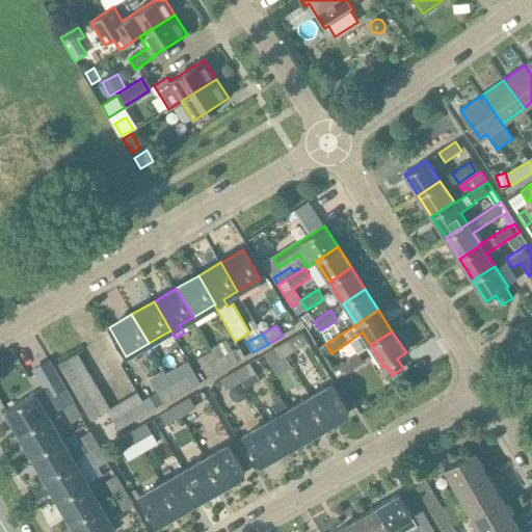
[(298,334),(280,345),(286,355),(309,342),(303,334),(298,334)]
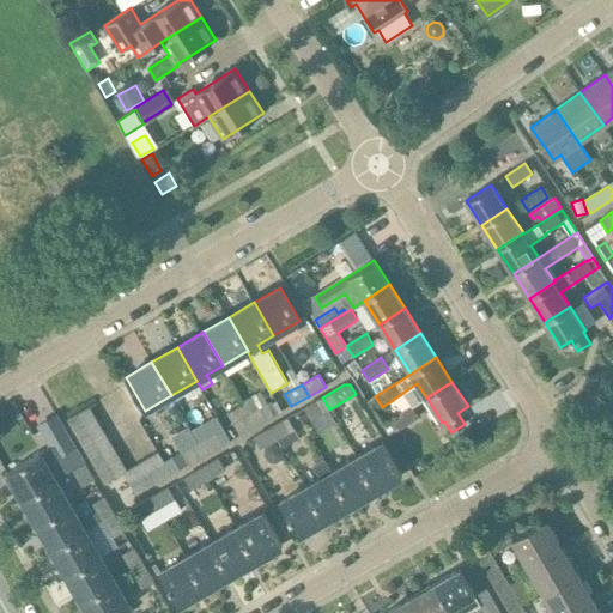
[(244,405),(258,426),(274,416),(262,394),(244,405)]
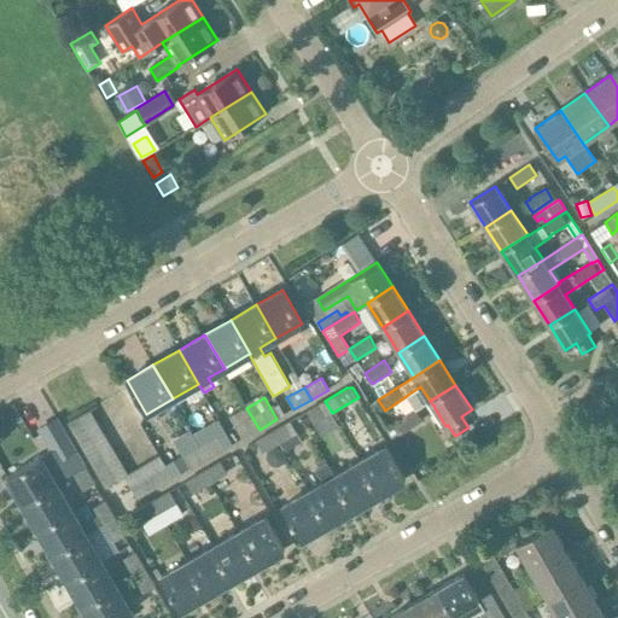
[(332,413),(325,401),(307,410),(315,424),(332,413)]
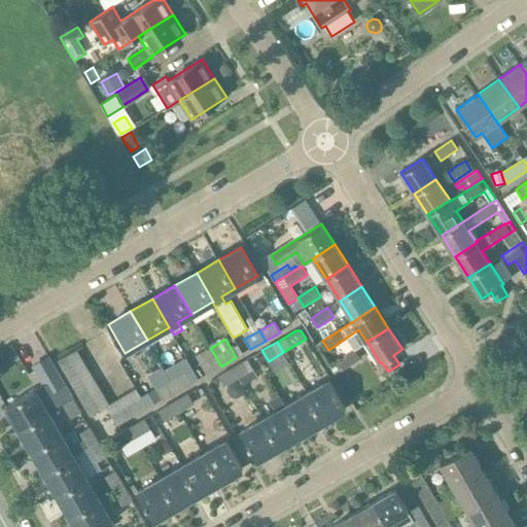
[(207,375),(221,366),(210,348),(197,355),(207,375)]
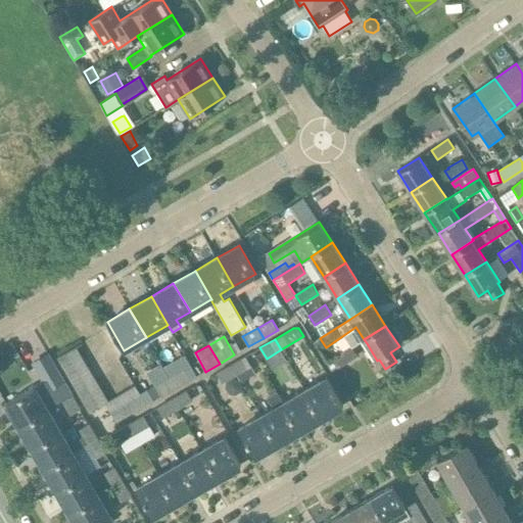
[(57,358),(65,372),(84,361),(76,346),(57,358)]
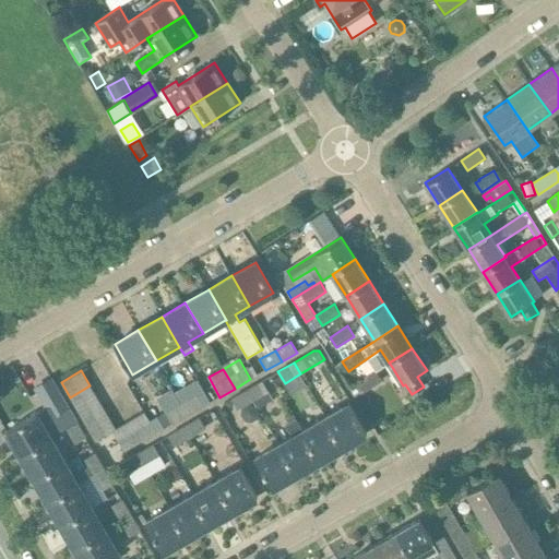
[(349,388),(355,397),(383,381),(377,370),(349,388)]
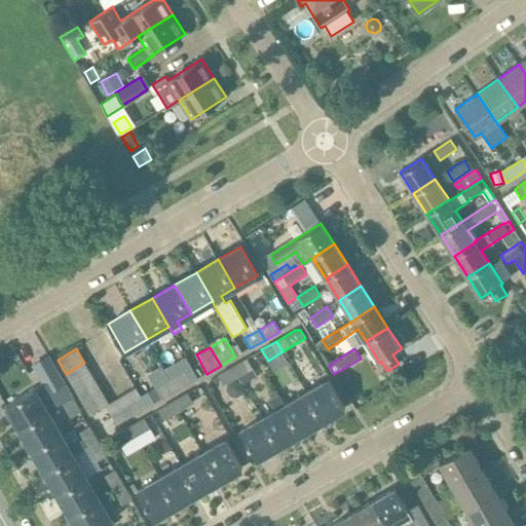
[(62,403),(73,396),(49,358),(34,367),(49,391),(54,389),(62,403)]
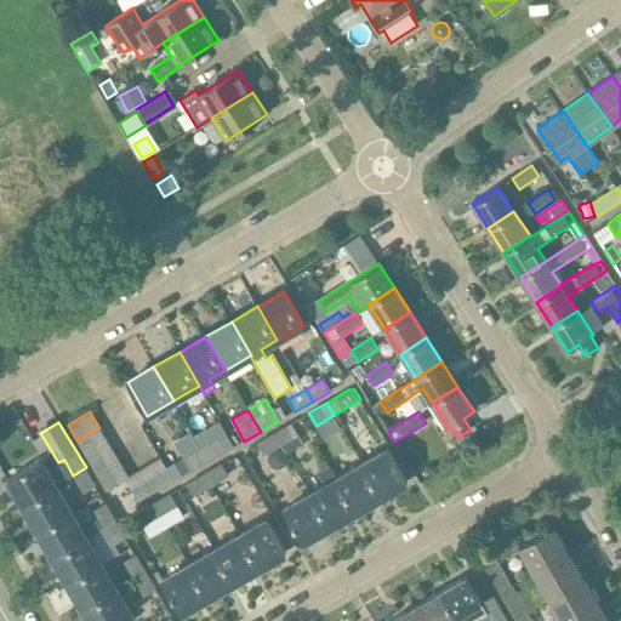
[(291,423),(274,433),(281,445),(280,445),(285,454),(303,444),(291,423)]
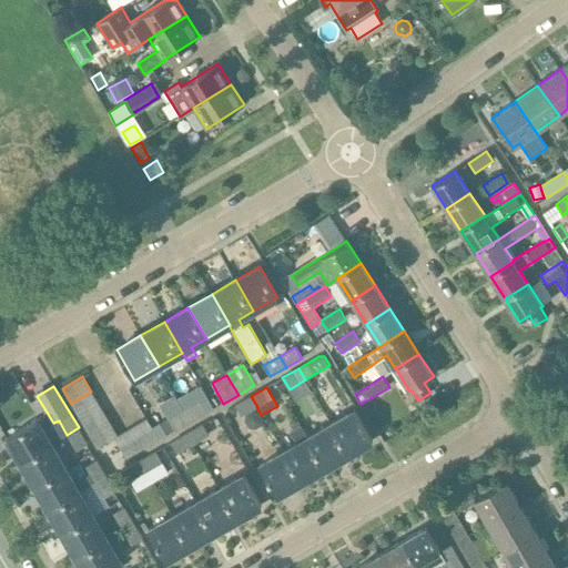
[(71,404),(73,407),(80,417),(100,406),(91,392),(71,404)]
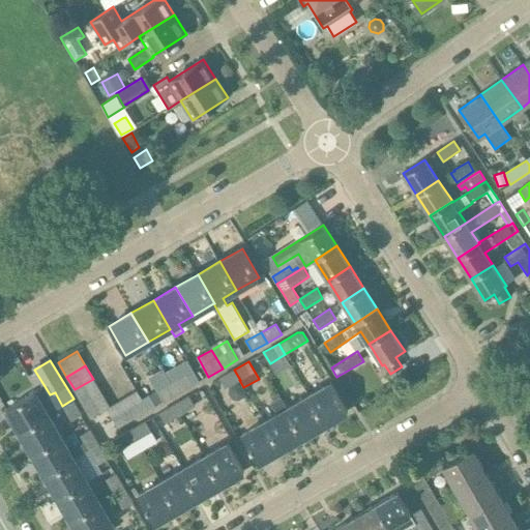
[(240,380),(234,370),(219,378),(225,388),(239,380),(240,380)]
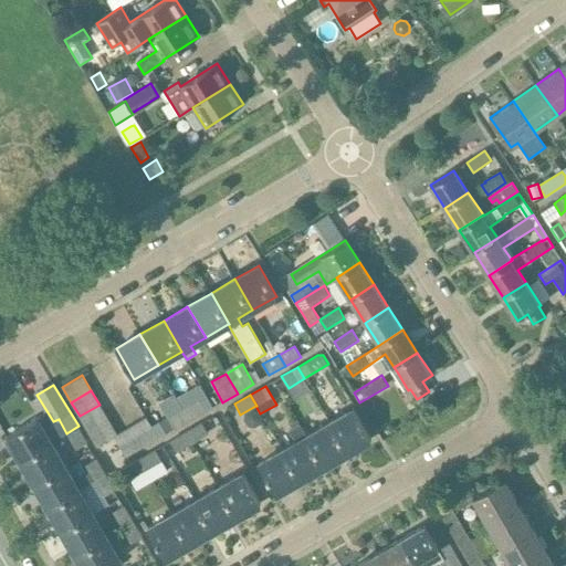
[(200,400),(184,410),(190,421),(206,411),(200,400)]
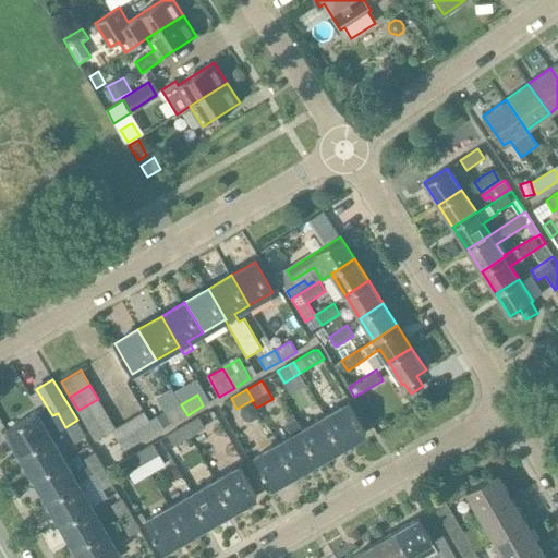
[(79,410),(86,425),(106,413),(98,399),(79,410)]
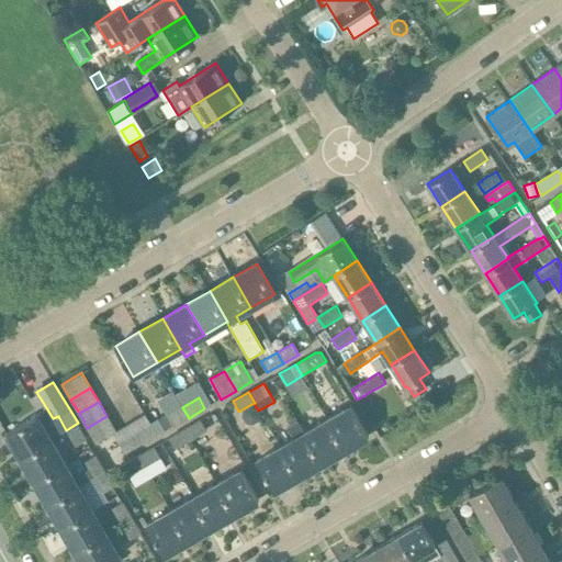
[(369,437),(358,417),(350,405),(327,419),(345,450),(369,437)]
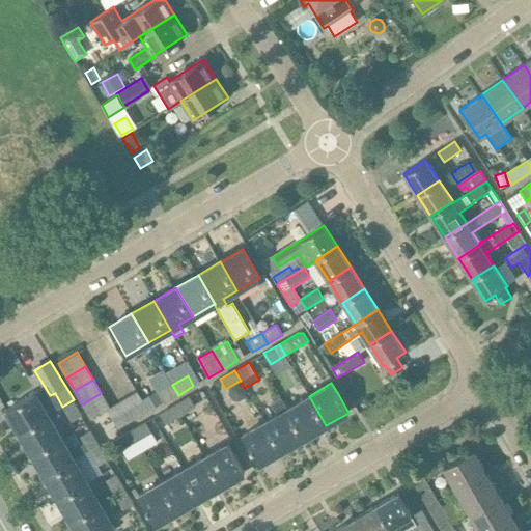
[(164,402),(178,395),(172,385),(158,393),(164,402)]
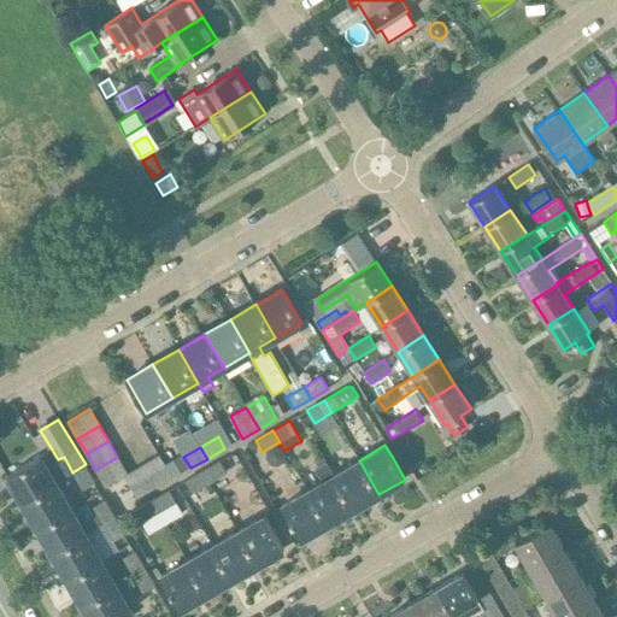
[(22,501),(57,482),(41,456),(7,476),(22,501)]
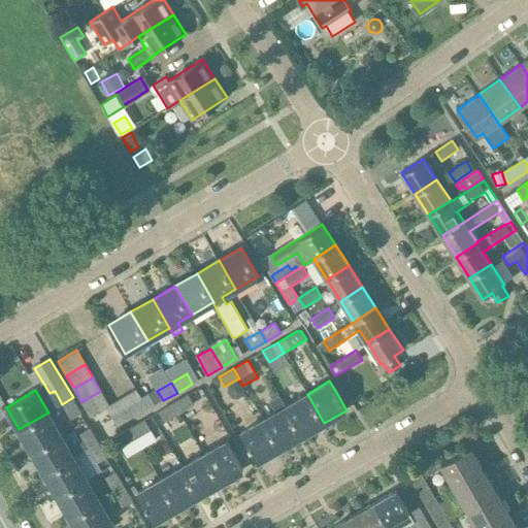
[(147,408),(136,390),(121,399),(132,418),(147,408)]
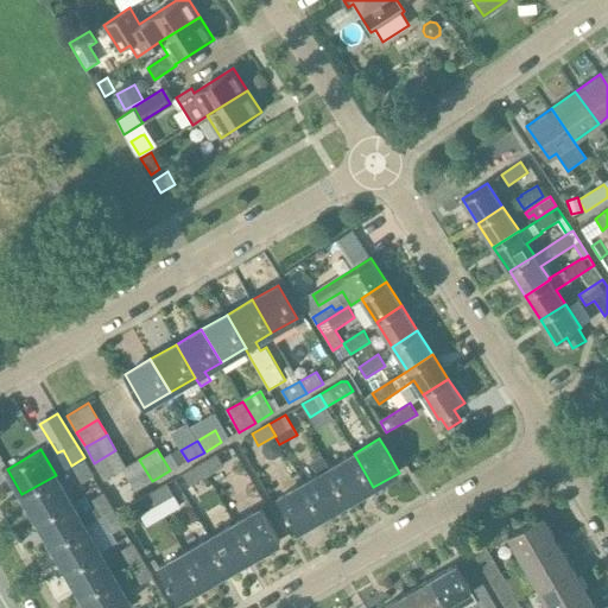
[(126,467),(115,450),(94,463),(105,480),(121,469),(126,467)]
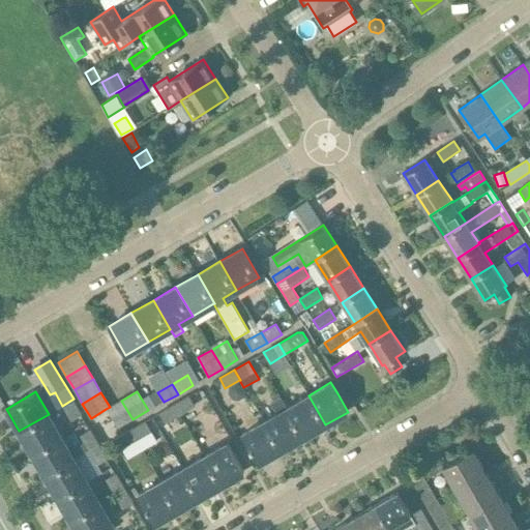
[(189,395),(175,404),(181,415),(196,407),(189,395)]
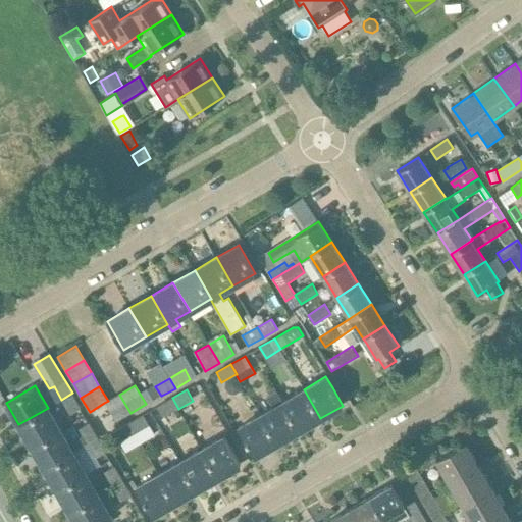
[(320,418),(304,389),(281,402),(299,431),(320,418)]
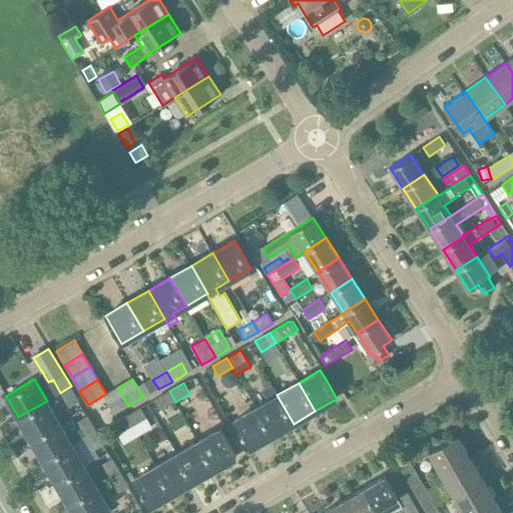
[(262,391),(268,400),(255,408),(272,436),(294,424),(277,395),(272,385),(262,391)]
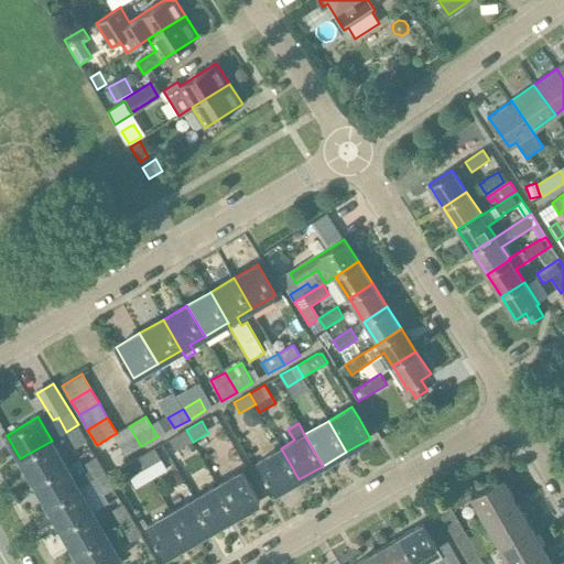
[(88,441),(78,424),(66,432),(76,447),(88,441)]
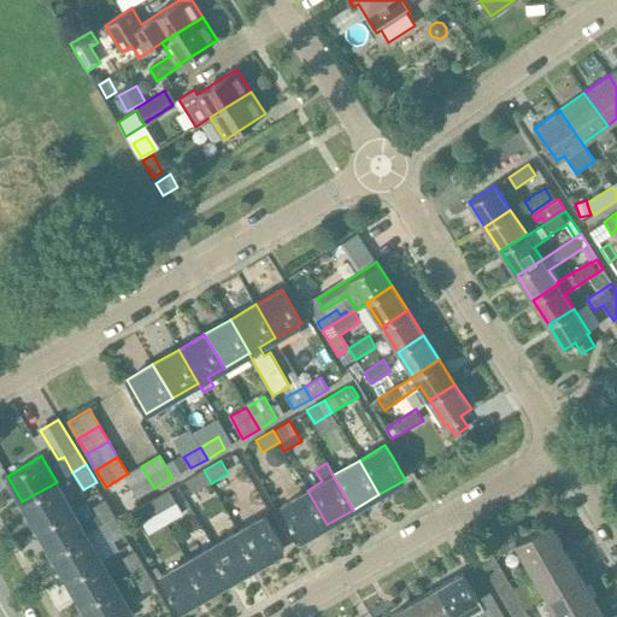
[(141,466),(128,474),(123,476),(136,499),(154,488),(141,466)]
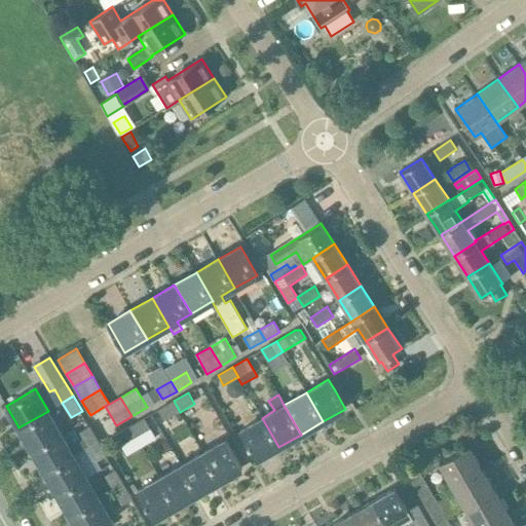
[(180,412),(174,401),(158,409),(164,420),(180,412)]
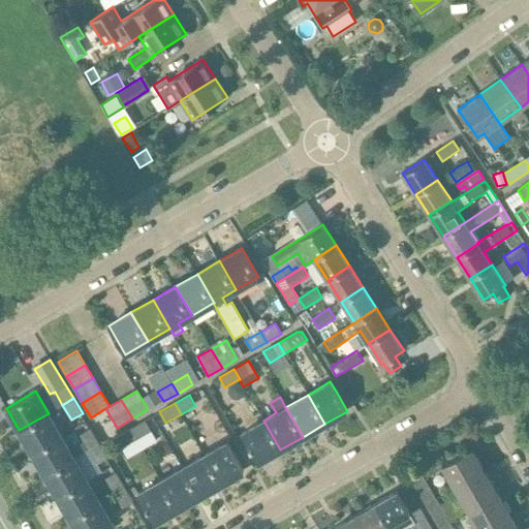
[(49,413),(19,430),(32,452),(61,435),(49,413)]
